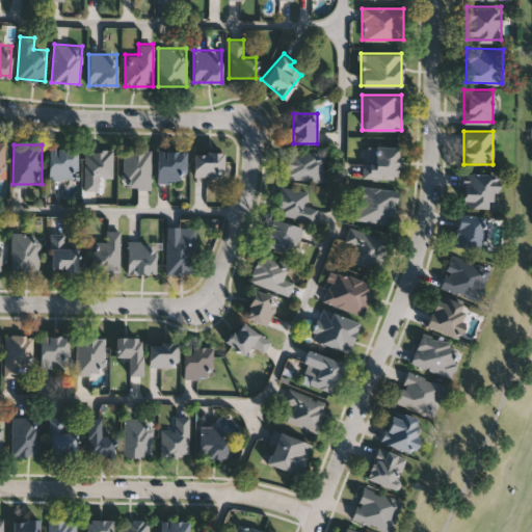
[(364,177),(364,145),(399,145),(399,177),(364,177)]
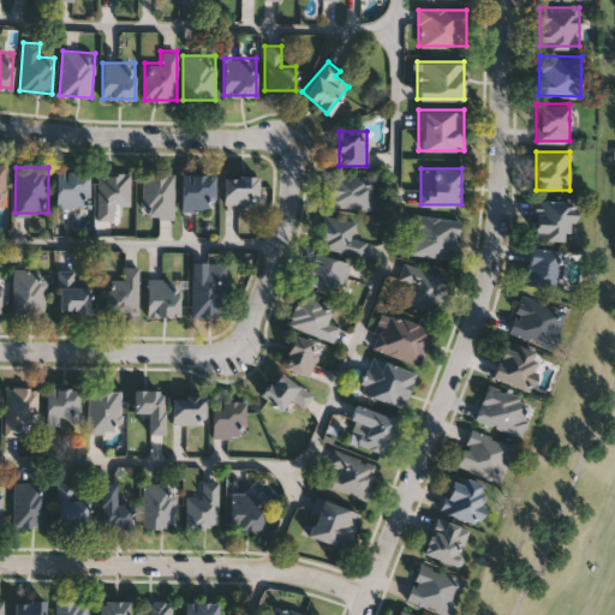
[(57,207),(57,169),(89,169),(89,207),(57,207)]
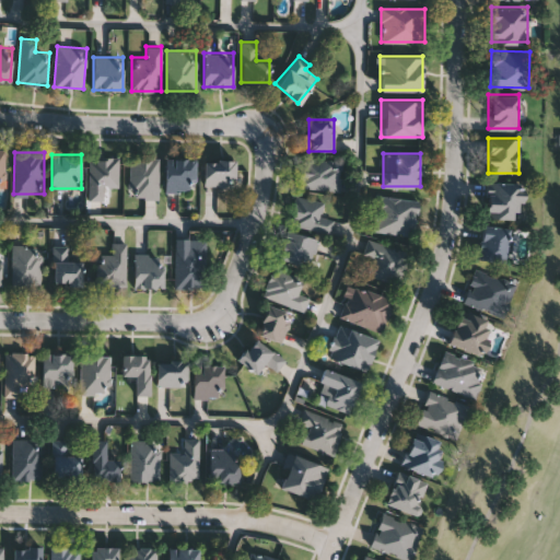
[(104,199),(89,199),(89,158),(118,158),(118,186),(104,186),(104,199)]
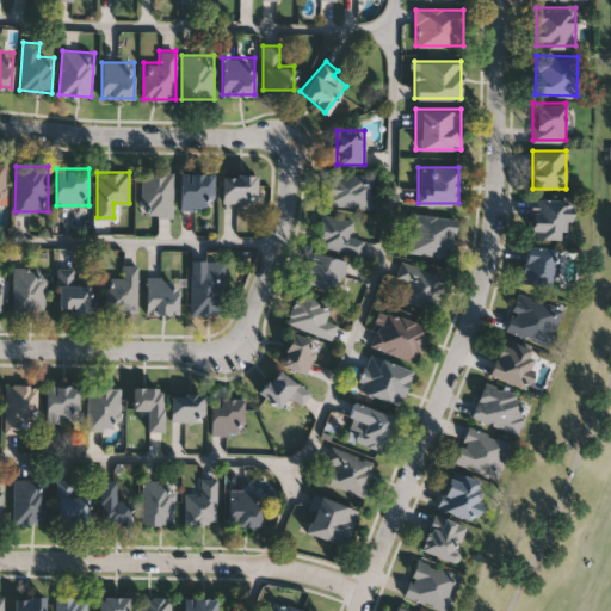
[(172,215),(142,215),(142,172),(172,172),(172,215)]
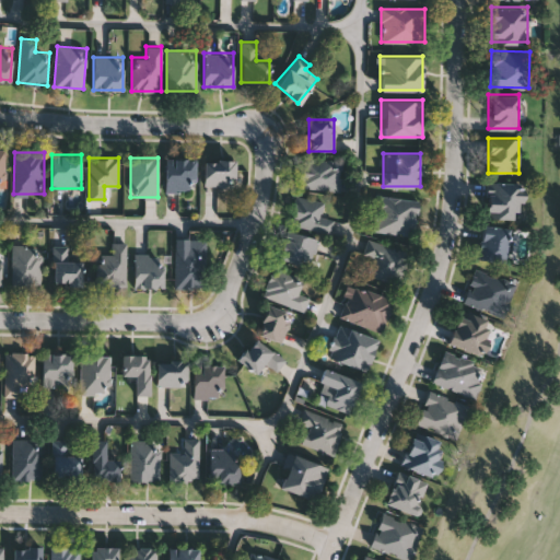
[(164,158),(195,158),(195,190),(164,190),(164,158)]
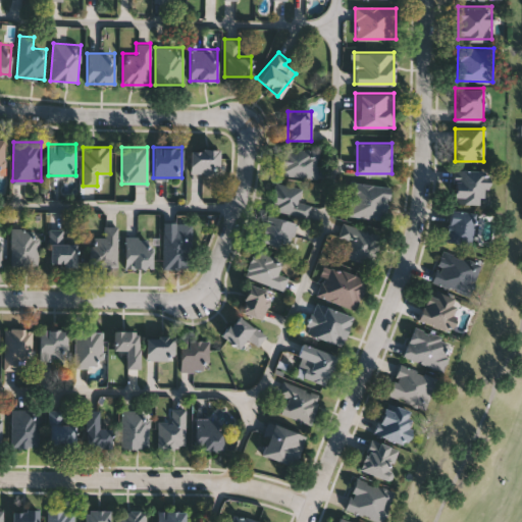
[(219,148),(219,173),(190,173),(190,148),(219,148)]
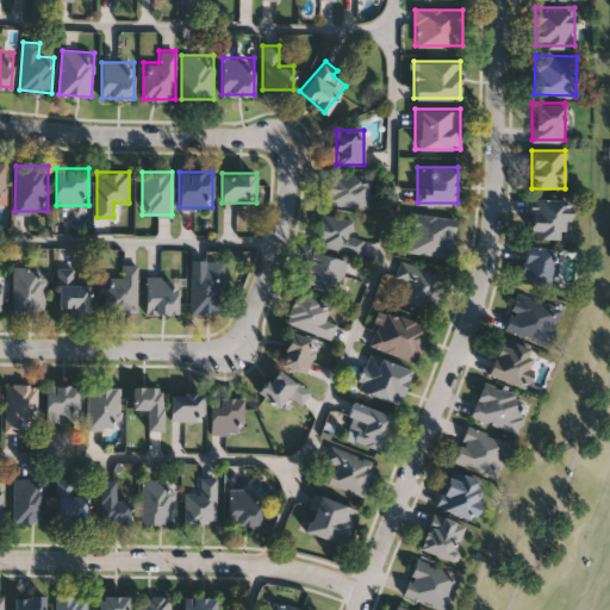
[(329,174),(372,175),(369,207),(327,205),(329,174)]
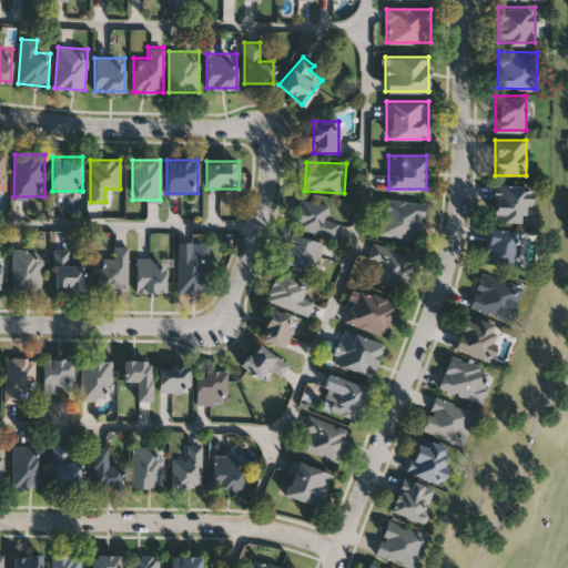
[(493,221),(493,184),(528,184),(528,221),(493,221)]
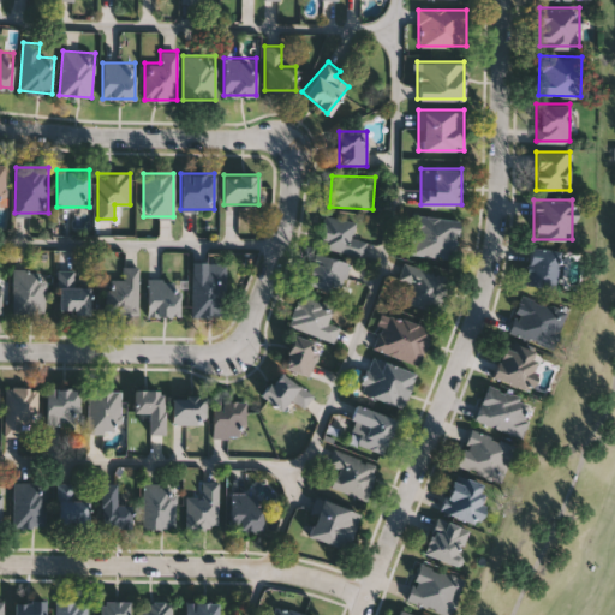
[(408,254),(412,214),(459,219),(455,258),(408,254)]
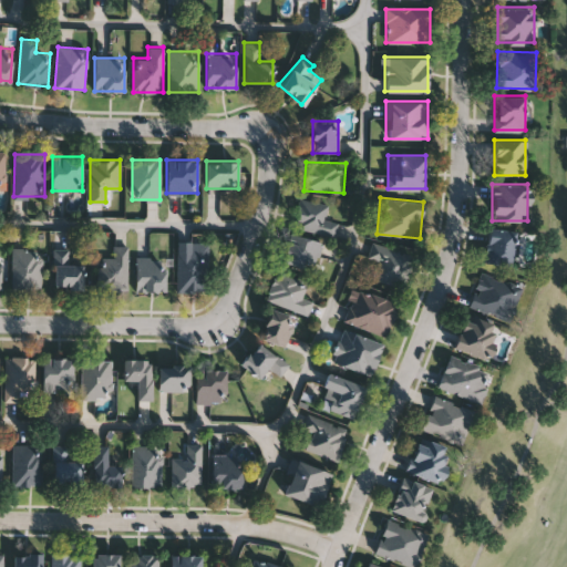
[(326,219),(337,222),(334,235),(294,227),(299,198),(329,204),(326,219)]
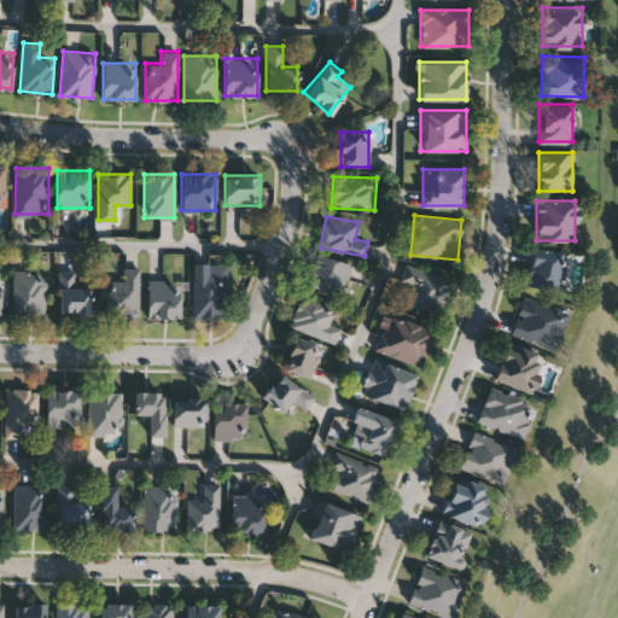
[(561,251),(557,290),(529,286),(532,248),(561,251)]
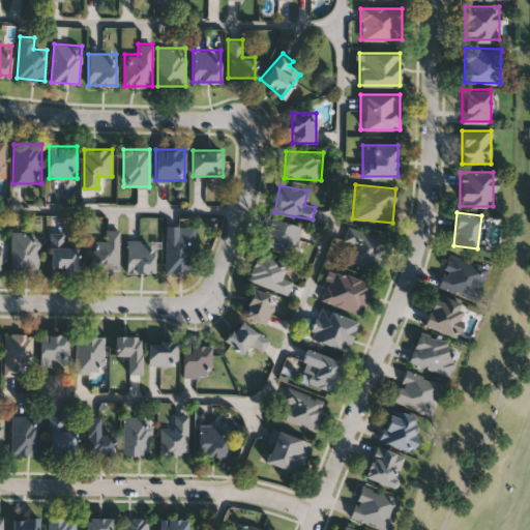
[(265,243),(273,217),(301,227),(293,253),(265,243)]
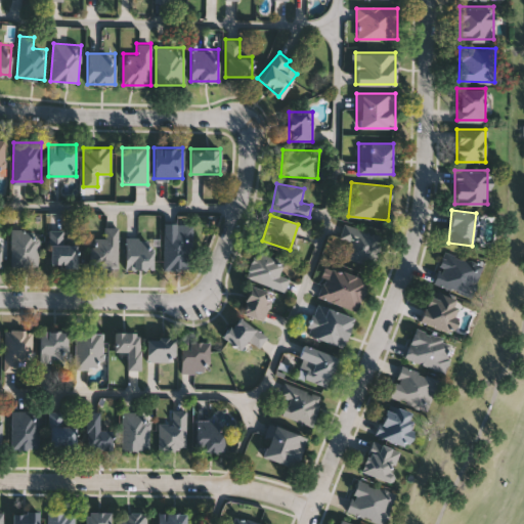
[(191,268),(164,268),(164,222),(191,223),(191,268)]
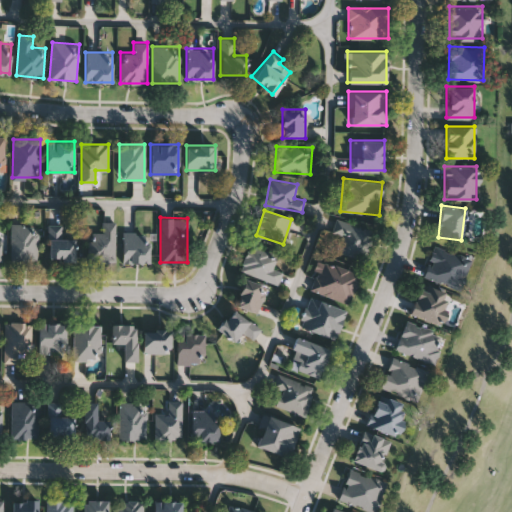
[(375,232),(364,261),(328,248),(339,219),(375,232)]
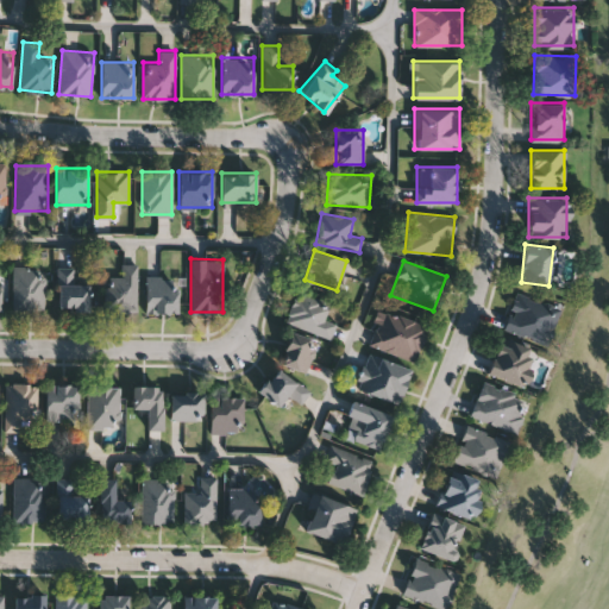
[(106,311),(106,275),(120,275),(120,263),(137,263),(137,311),(106,311)]
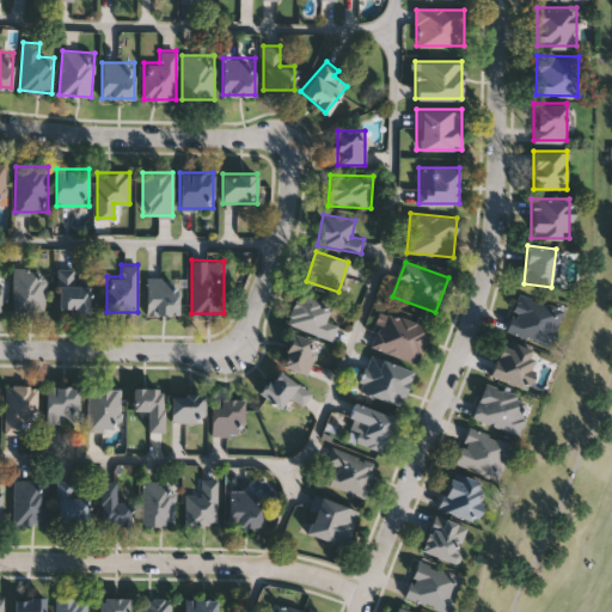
[(13,311),(13,267),(44,267),(44,311),(13,311)]
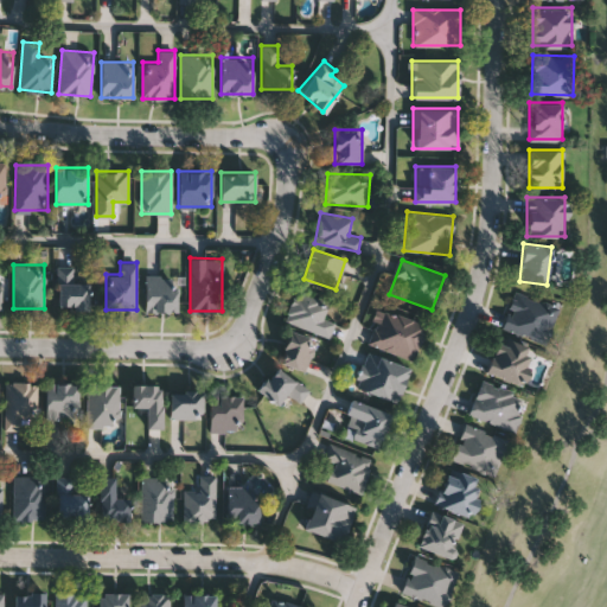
[(89,307),(58,307),(58,264),(74,264),(74,274),(89,274),(89,307)]
